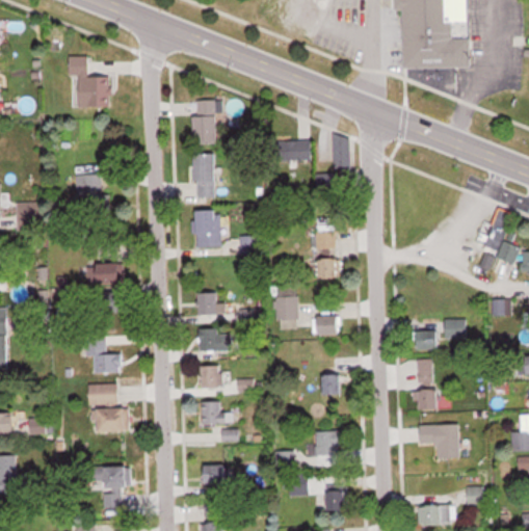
[(394,0),(395,11),(402,11),(403,70),(466,70),(465,0),(394,0)]
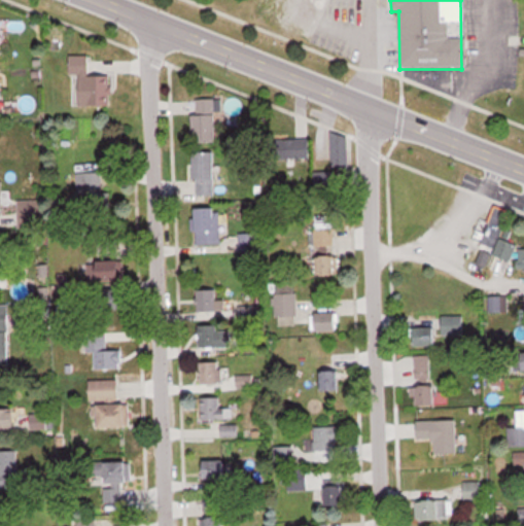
[(70,107),(110,106),(110,75),(88,75),(88,56),(69,56),(70,107)]
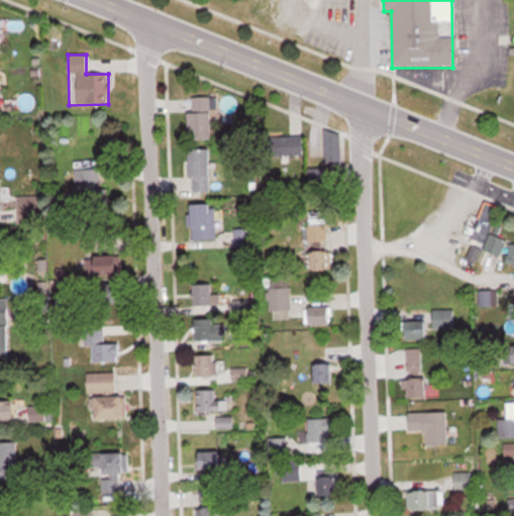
[(189,139),(211,139),(210,97),(187,98),(189,139)]
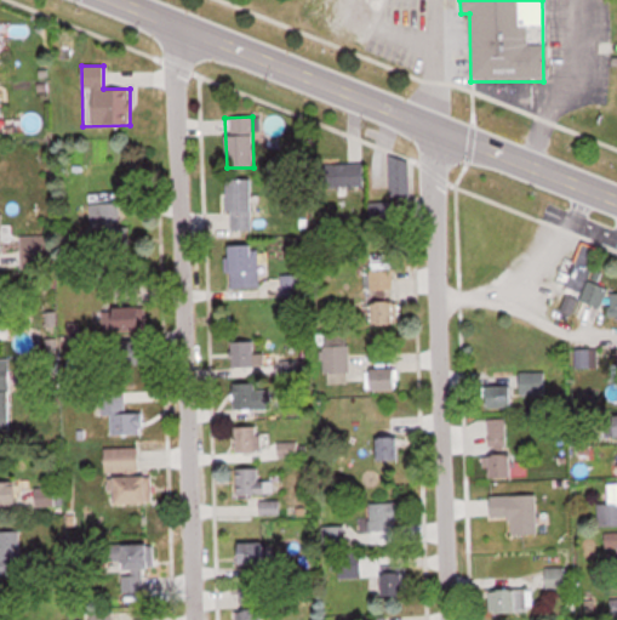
[(409,197),(409,158),(388,158),(389,197),(409,197)]
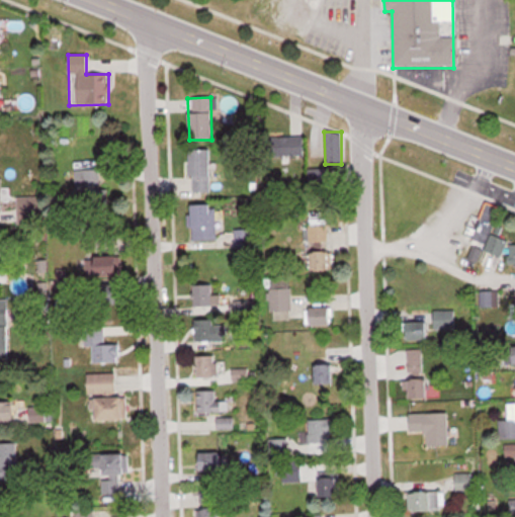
[(303,156),(303,138),(283,138),(283,156),(303,156)]
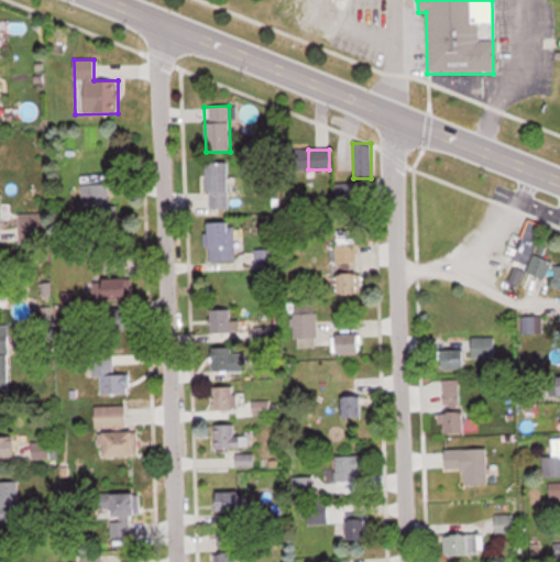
[(229,209),(229,162),(206,162),(206,209),(229,209)]
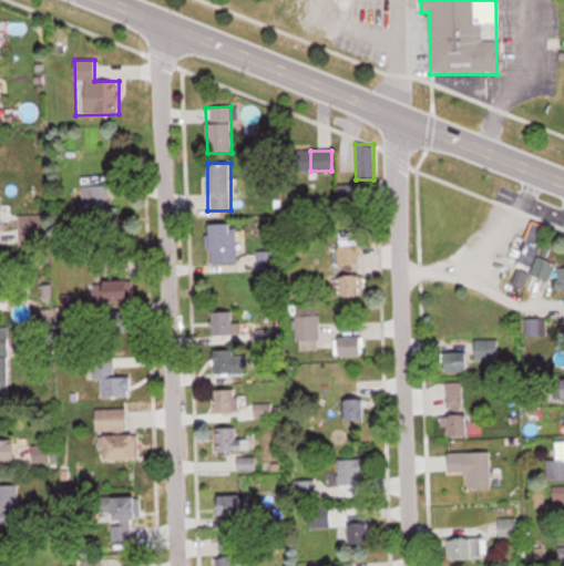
[(80,186),(80,211),(106,211),(106,186),(80,186)]
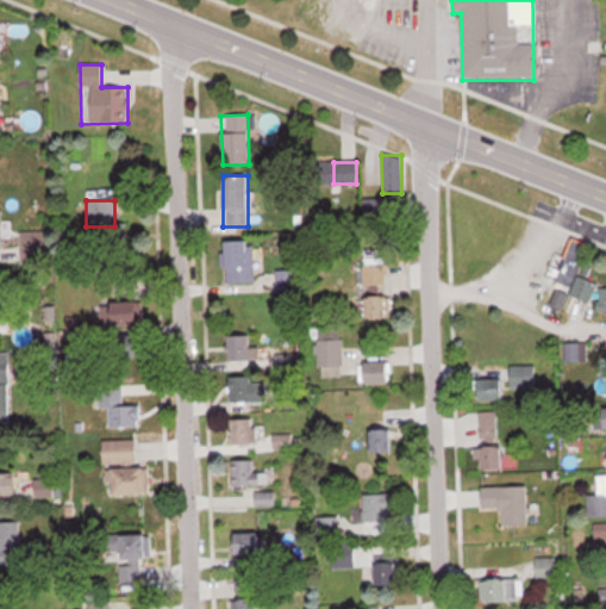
[(225,284),(251,284),(251,241),(225,241),(225,284)]
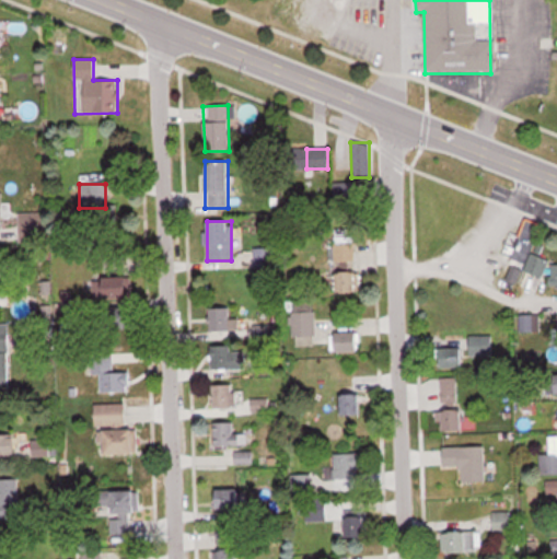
[(529,298),(498,287),(520,228),(538,236),(532,261),(545,270),(529,298)]
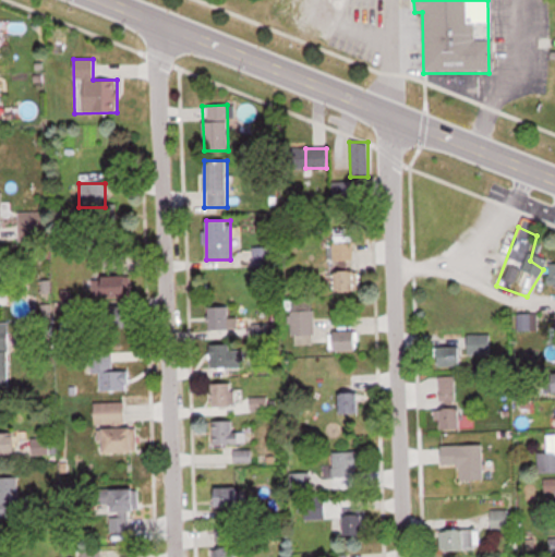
[(332,267),(350,267),(350,235),(332,235),(332,267)]
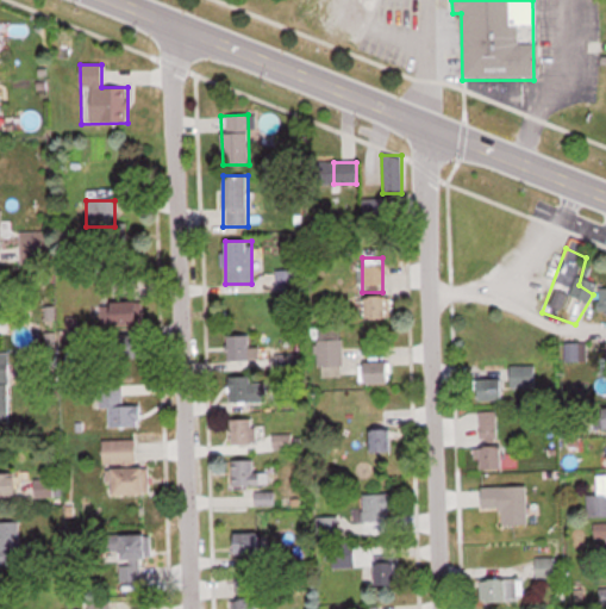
[(274,272),(274,291),(294,291),(294,272),(274,272)]
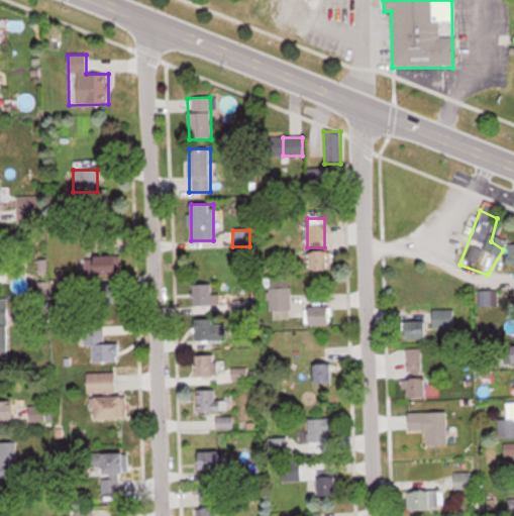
[(310,250),(310,271),(329,271),(329,250),(310,250)]
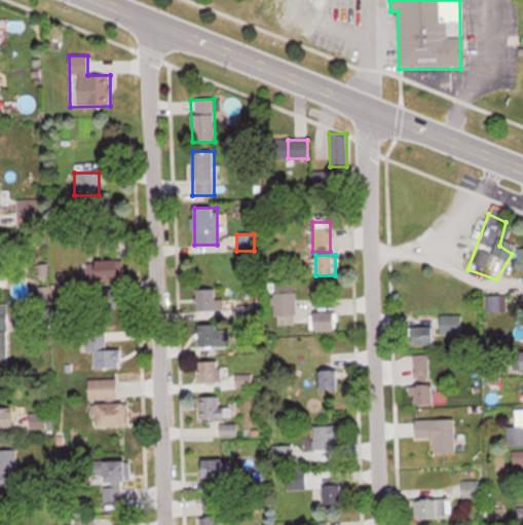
[(86,280),(115,280),(115,261),(86,262),(86,280)]
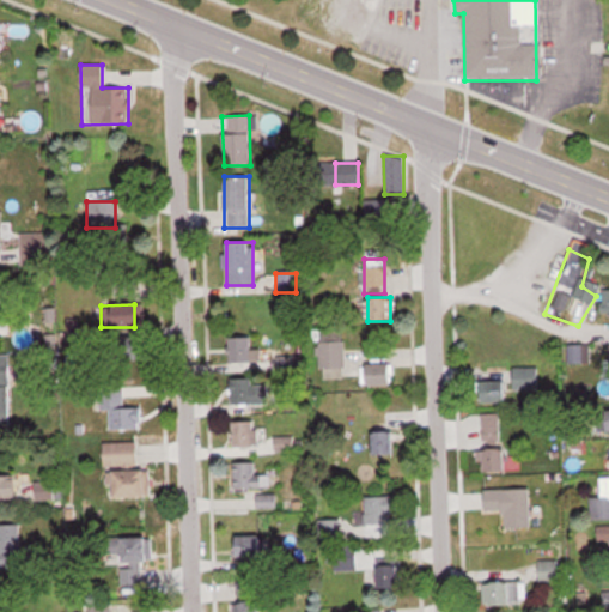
[(342,379),(342,329),(318,329),(318,379),(342,379)]
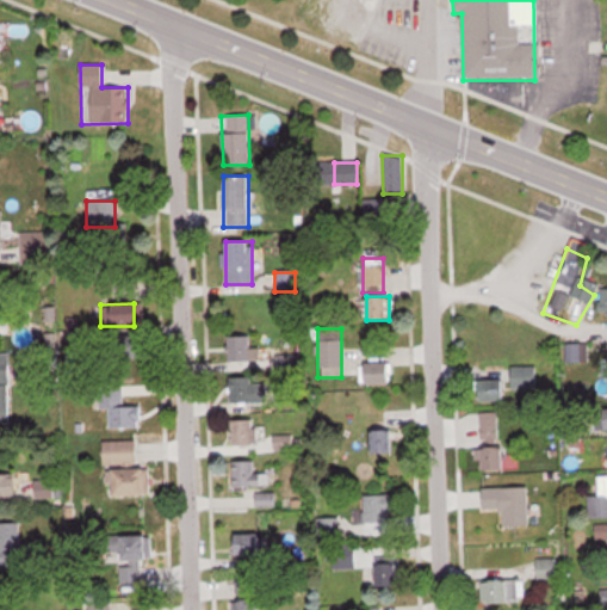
[(239,336),(237,367),(260,368),(261,337),(239,336)]
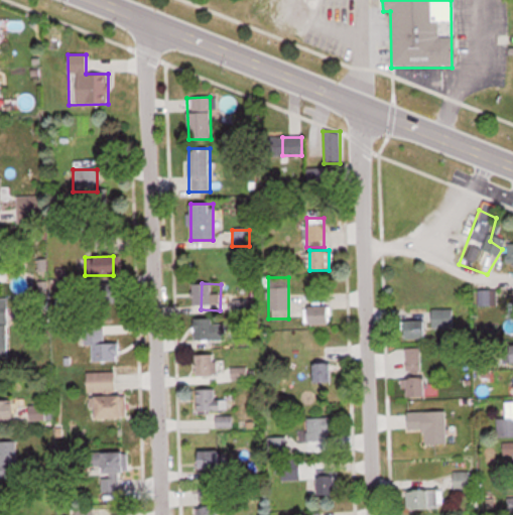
[(330,306),(309,306),(309,325),(330,325),(330,306)]
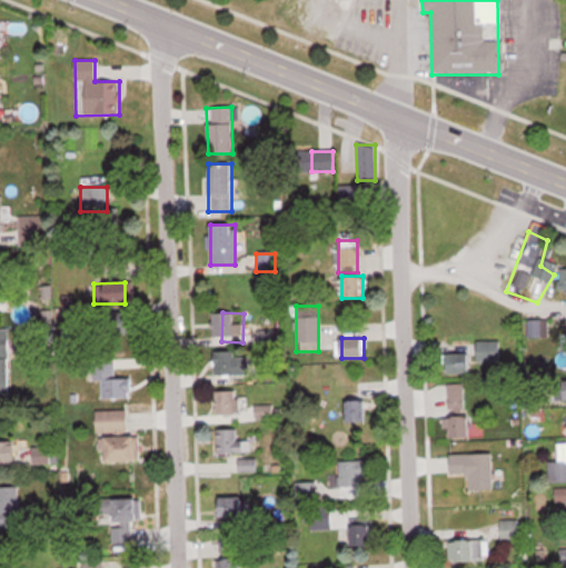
[(472,362),(499,362),(498,344),(446,344),(446,375),(472,374),(472,362)]
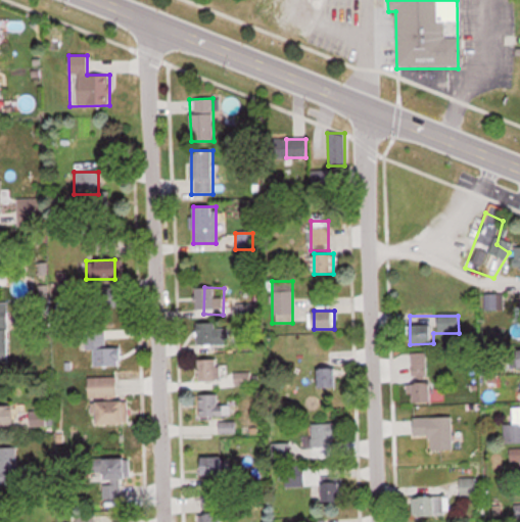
[(194,324),(195,346),(228,346),(228,323),(194,324)]
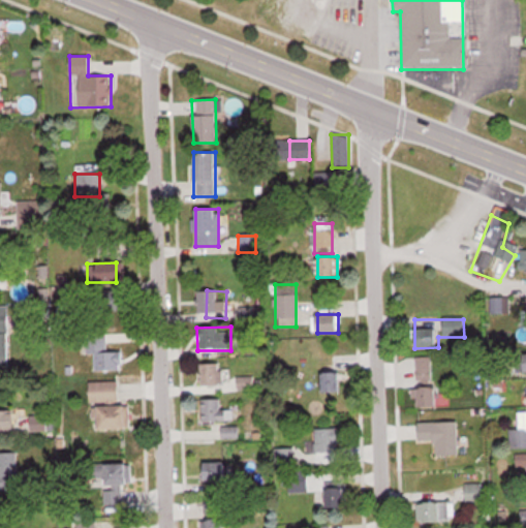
[(91,355),(91,371),(121,370),(121,352),(105,352),(105,335),(85,335),(85,355),(91,355)]
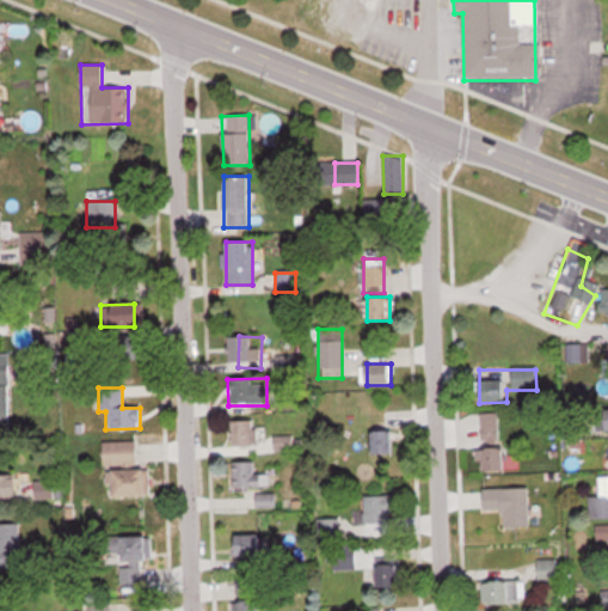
[(480,471),(502,471),(502,413),(480,413),(480,471)]
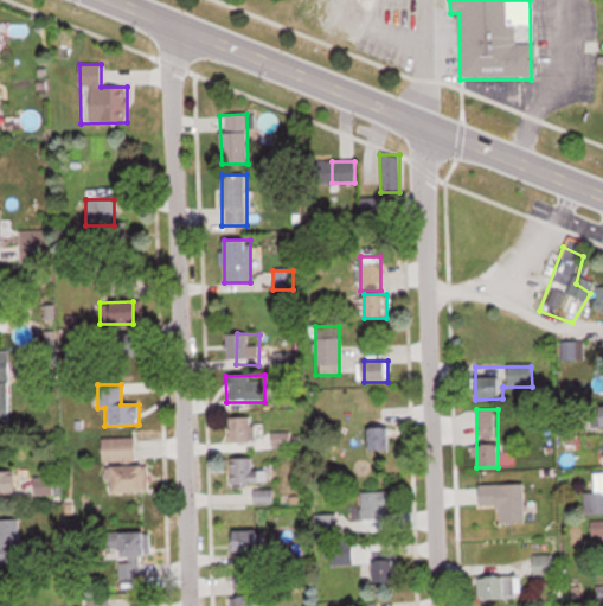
[(228,442),(251,442),(251,418),(228,418),(228,442)]
